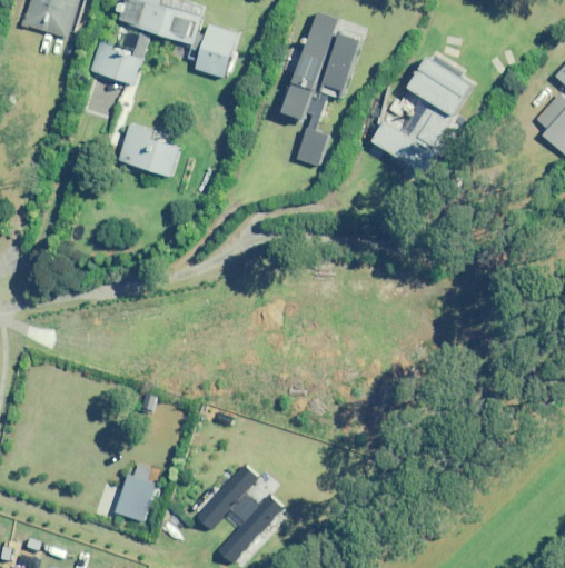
[(28,0),(20,27),(26,28),(27,26),(61,36),(61,39),(66,40),(69,30),(71,30),(81,0),(28,0)]
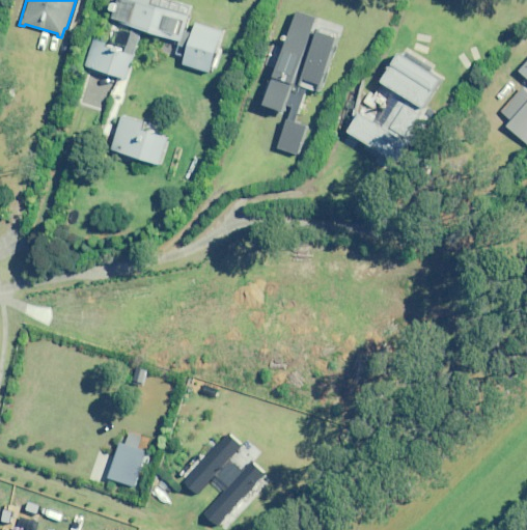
[(112,0),(107,19),(128,25),(119,52),(102,47),(103,44),(91,40),(83,66),(123,79),(139,29),(177,40),(173,56),(181,58),(179,63),(207,72),(220,31),(193,23),(190,34),(182,31),(189,6),(167,0),(112,0)]
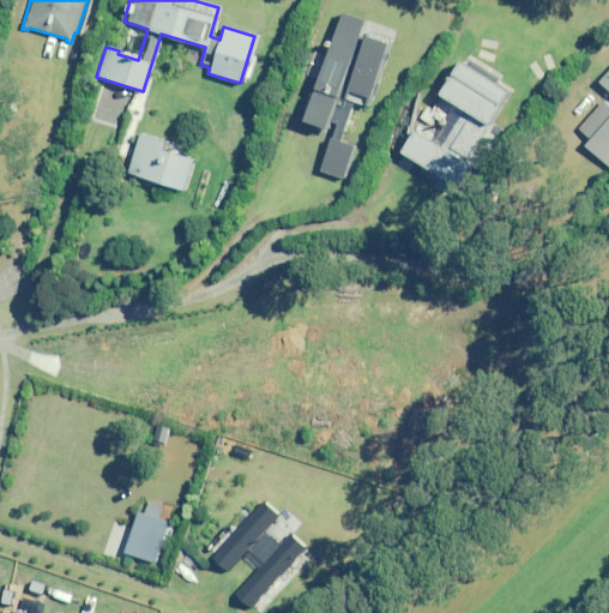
[(353,14),(343,11),(312,100),(308,98),(303,110),(307,112),(303,121),(325,128),(327,122),(333,124),(317,170),(341,179),(351,146),(338,142),(351,102),(365,107),(386,44),(366,36),(363,42),(356,40),(365,18),(353,14)]
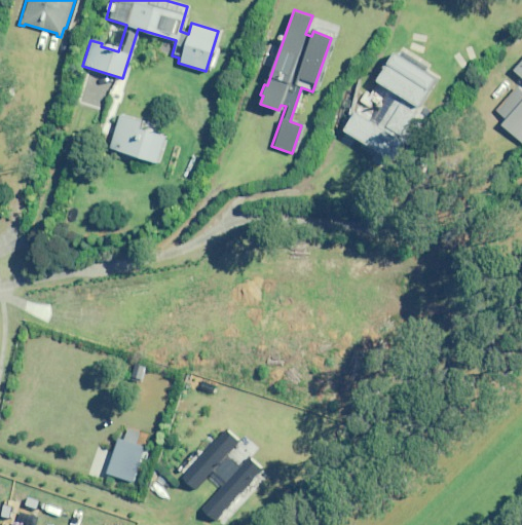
[(344,129),(385,157),(392,161),(403,145),(397,141),(437,80),(400,57),(398,61),(393,58),(389,63),(394,66),(381,84),(396,92),(374,125),(355,113),(352,116),(350,114),(345,121),(348,123),(344,129)]
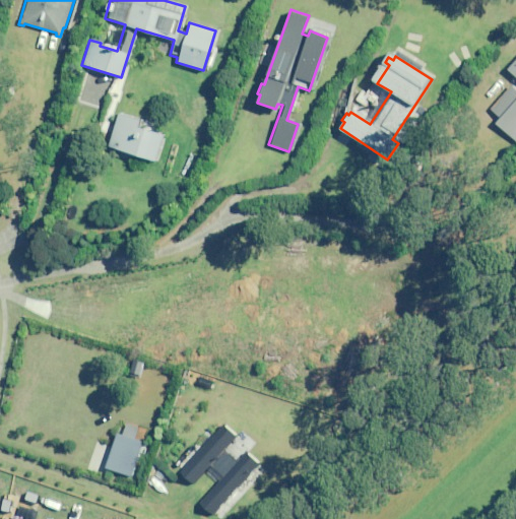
[(515,58),(507,69),(515,77),(515,99),(495,123),(515,141),(515,58)]
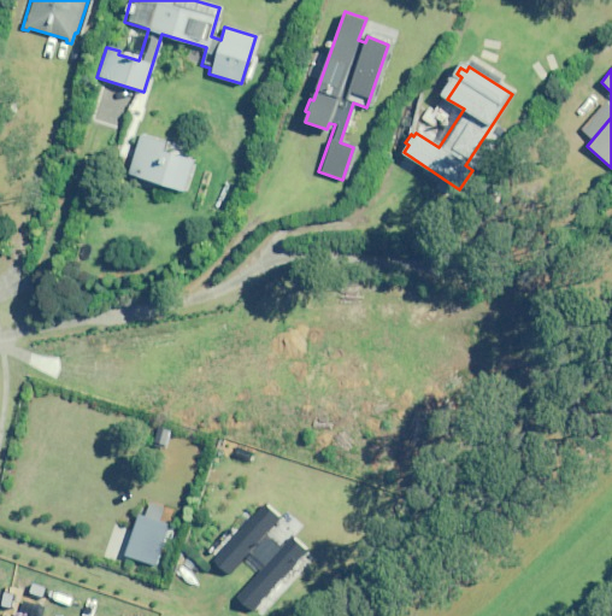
[(165,142),(140,135),(128,174),(183,191),(193,160),(162,151),(165,142)]
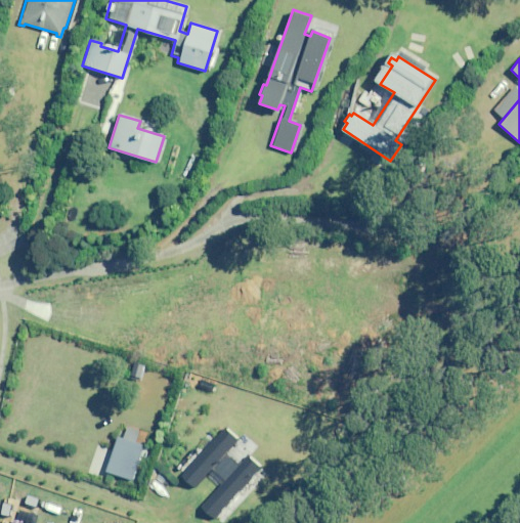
[(214,521),(237,494),(260,469),(245,456),(236,466),(222,453),(234,439),(222,428),(179,477),(191,487),(208,469),(223,482),(200,509),(214,521)]
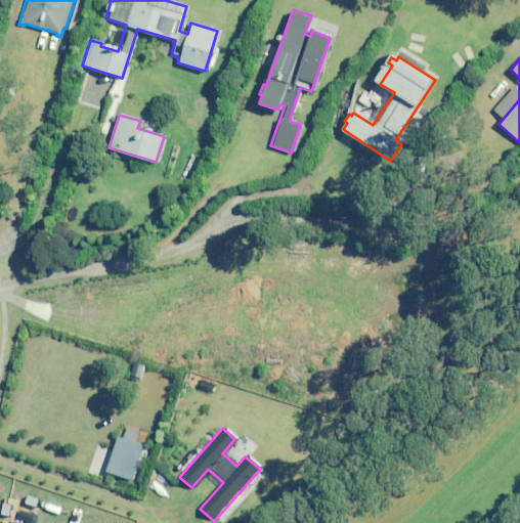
[(127,479),(139,445),(116,436),(103,471),(127,479)]
